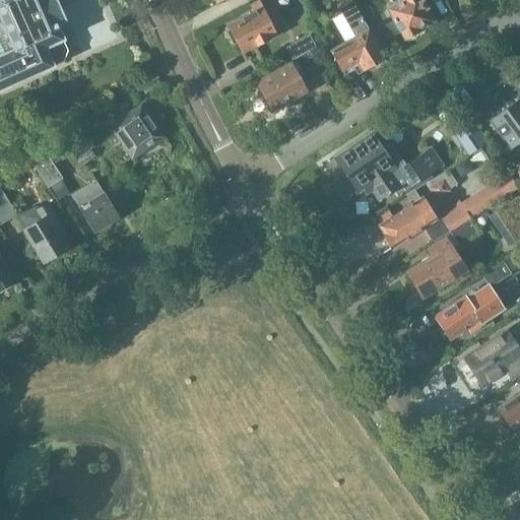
[(0,0),(0,91),(54,68),(53,67),(64,63),(68,52),(63,42),(64,41),(55,20),(45,0),(0,0)]
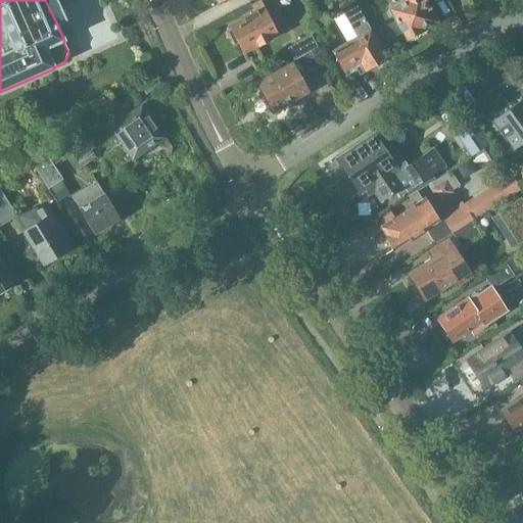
[(399,0),(400,2),(388,9),(407,41),(438,24),(426,2),(428,0),(399,0)]
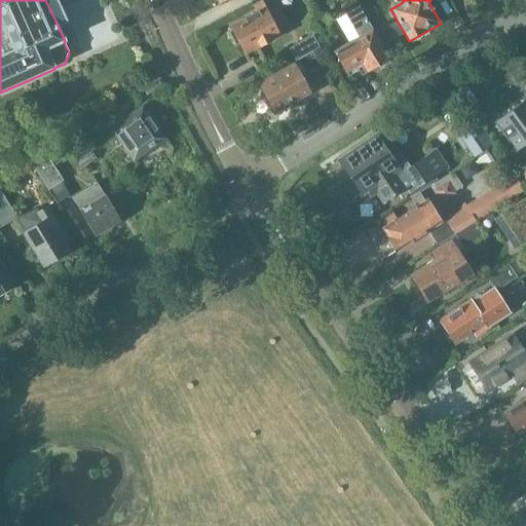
[(257,14),(230,28),(245,55),(280,37),(268,13),(262,1),(252,5),(257,14)]
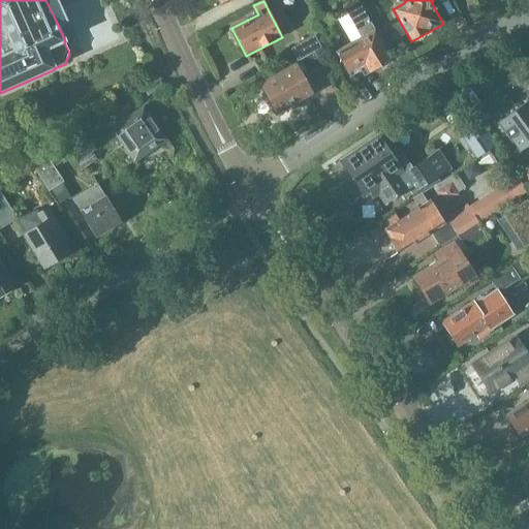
[(361,38),(336,52),(347,73),(359,67),(364,76),(369,73),(369,74),(392,61),(358,2),(344,10),(361,38)]
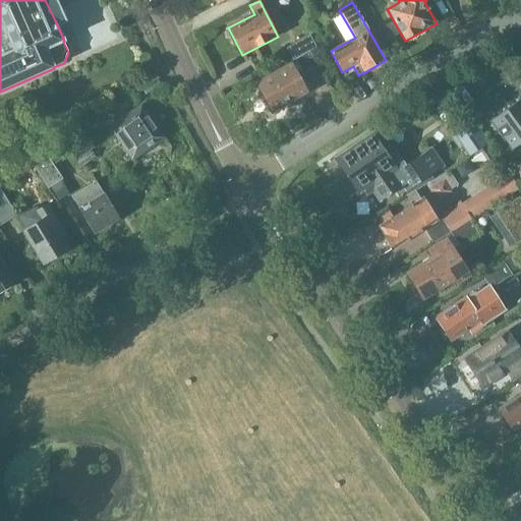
[(310,37),(287,49),(294,61),(296,59),(306,54),(316,48),(310,37)]
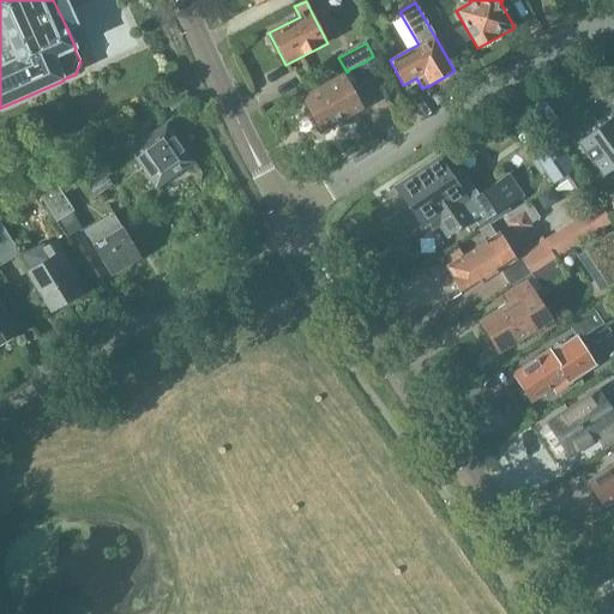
[(372,82),(361,64),(349,70),(350,73),(302,100),(320,131),(360,109),(351,94),(372,82)]
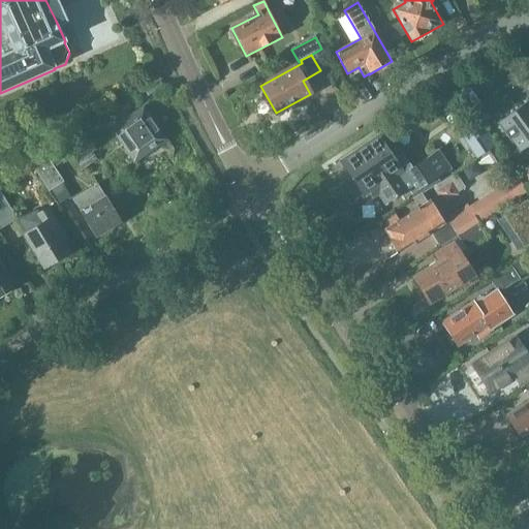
[(528,100),(497,125),(519,154),(528,146),(528,100)]
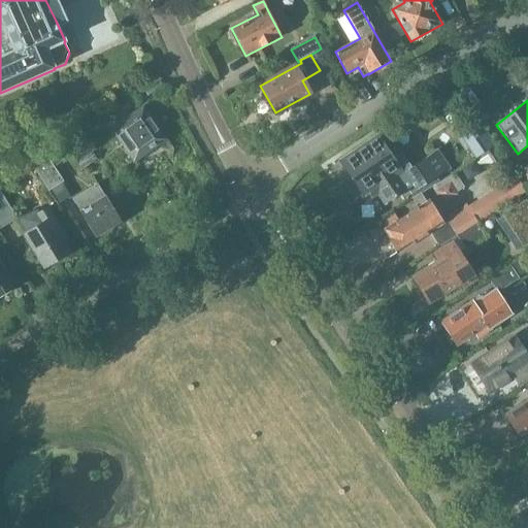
[(110,131),(132,164),(167,140),(143,107),(110,131)]
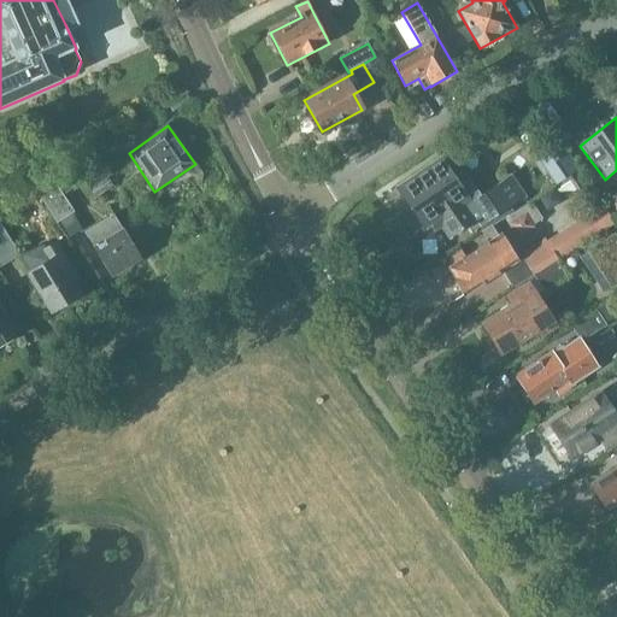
[(553,131),(562,145),(571,139),(563,125),(553,131)]
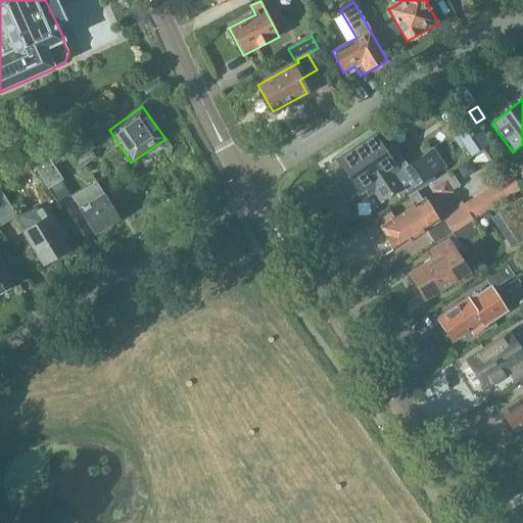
[(489,145),(472,121),(455,133),(471,157),(473,156),(489,145)]
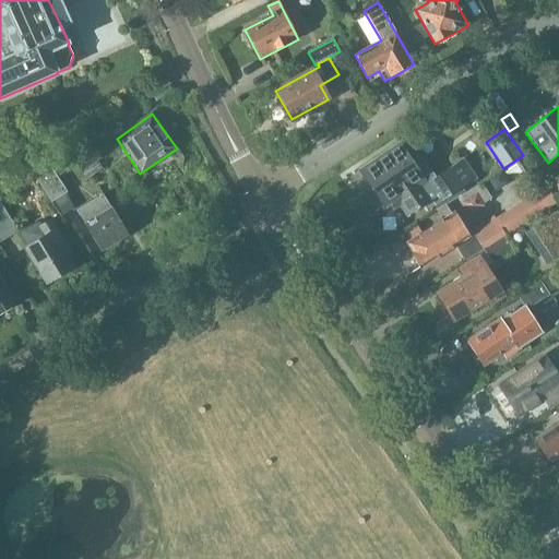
[(70,157),(82,174),(100,162),(90,144),(70,157)]
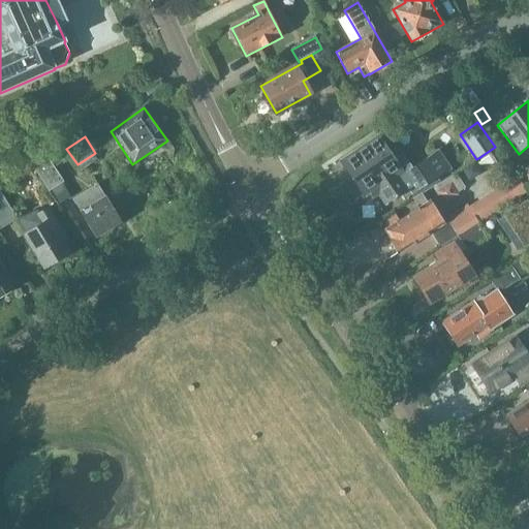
[(378,136),(340,161),(364,197),(370,193),(373,198),(378,194),(385,205),(403,193),(407,198),(409,203),(412,199),(422,194),(434,187),(439,183),(453,175),(449,170),(449,169),(438,152),(411,169),(398,149),(390,154),(378,136)]
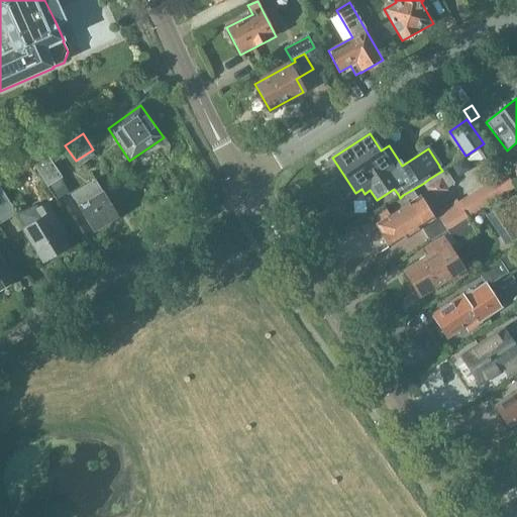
[(484,143),(468,154),(470,158),(479,151),(482,149),(488,158),(492,156),(489,151),(484,143)]
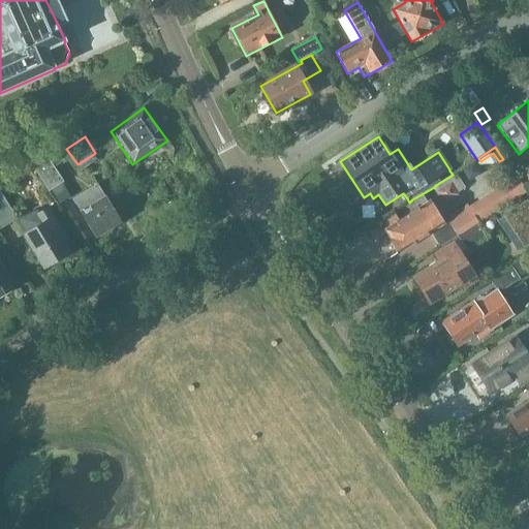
[(61,162),(56,153),(48,159),(53,167),(61,162)]
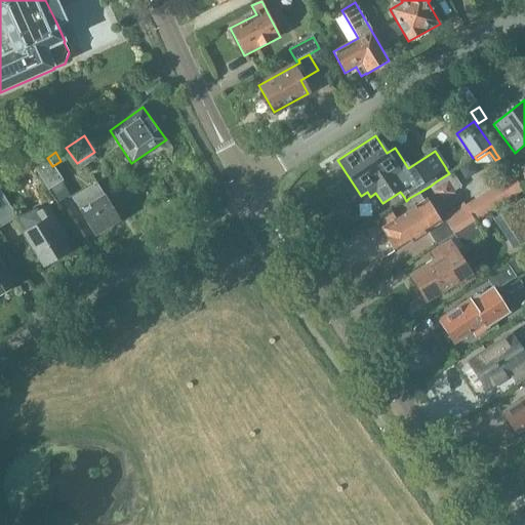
[(47,158),(32,168),(48,193),(63,183),(52,166),(47,158)]
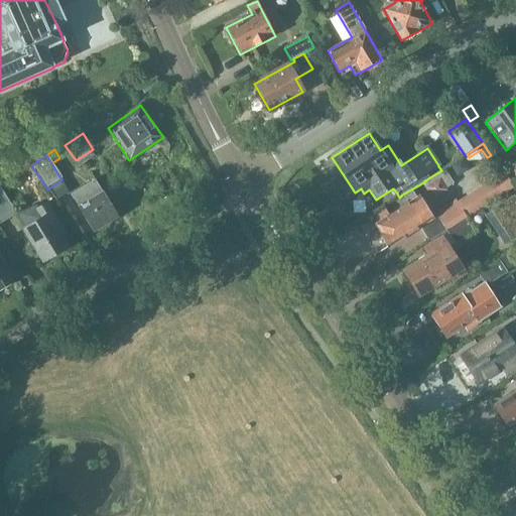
[(95,180),(72,196),(93,232),(117,217),(95,180)]
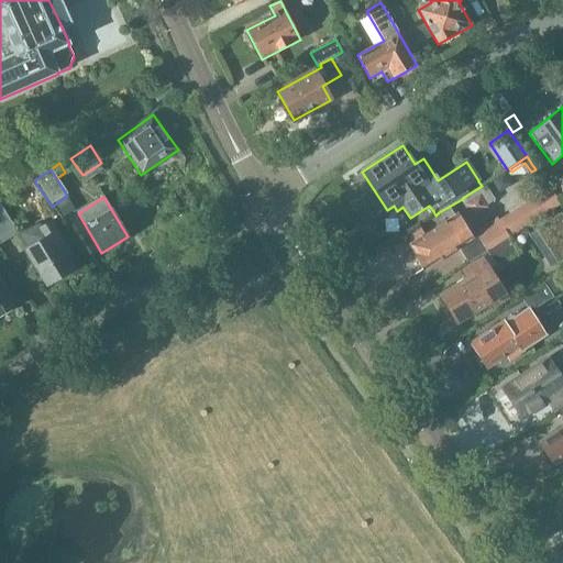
[(0,245),(18,235),(19,235),(0,205),(0,245)]
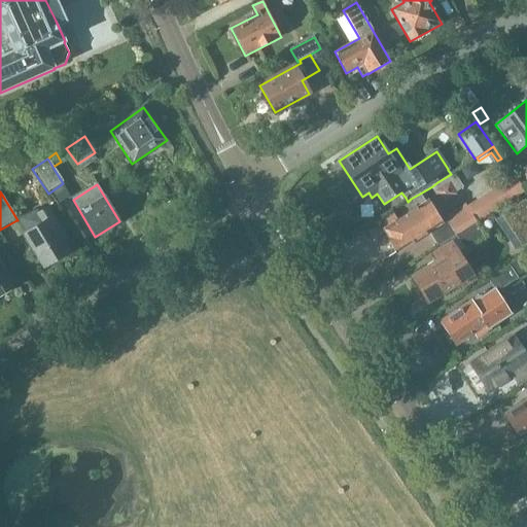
[(397,253),(429,233),(437,247),(455,235),(446,220),(442,223),(427,200),(425,201),(416,207),(417,209),(384,230),(389,239),(388,239),(397,253)]
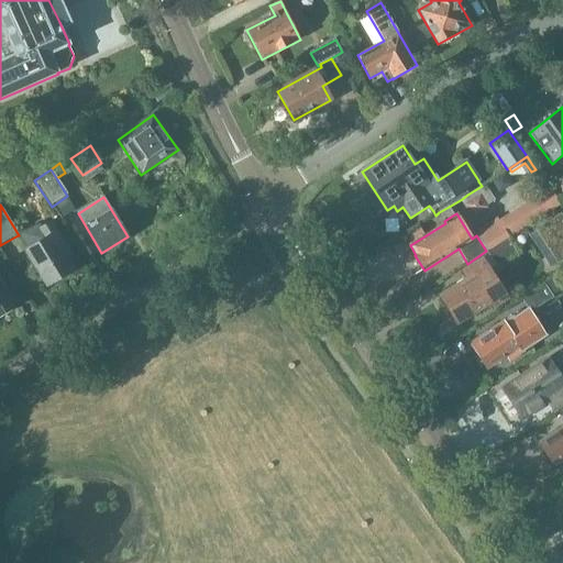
[(562,220),(559,214),(534,230),(556,263),(562,258),(562,220)]
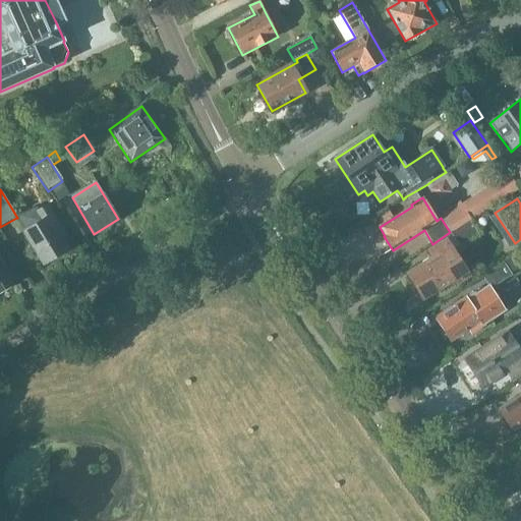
[(37,209),(17,218),(16,218),(23,232),(44,265),(68,249),(62,239),(68,235),(48,205),(38,211),(37,209)]
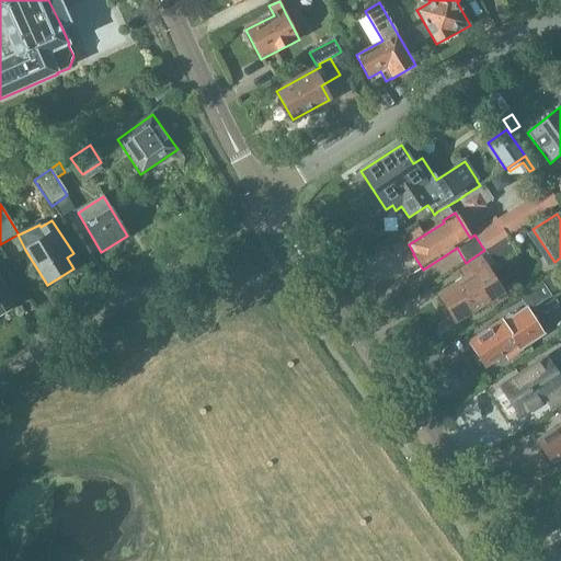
[(507,298),(488,268),(494,264),(514,252),(504,238),(484,250),(466,263),(467,264),(457,271),(462,277),(435,296),(454,325),(487,305),(490,310),(507,298)]
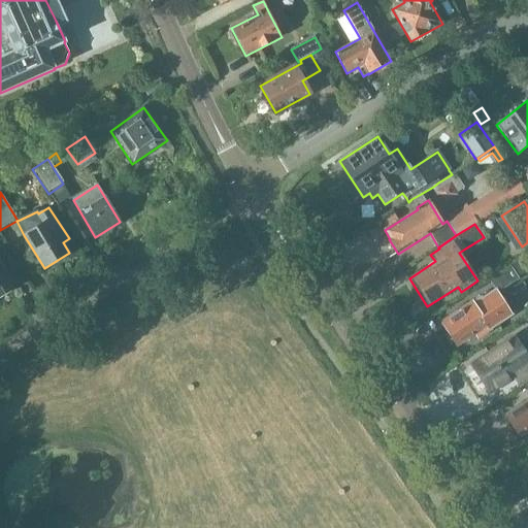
[(489,282),(494,290),(496,288),(499,292),(519,279),(518,277),(527,270),(527,262),(525,258),(510,267),(489,282)]
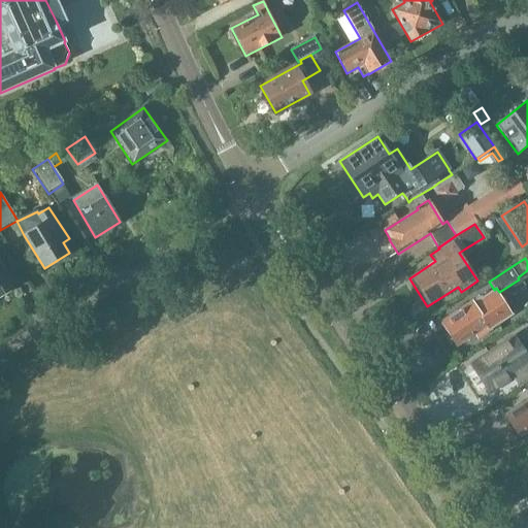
[(0,262),(0,295),(14,286),(0,262)]
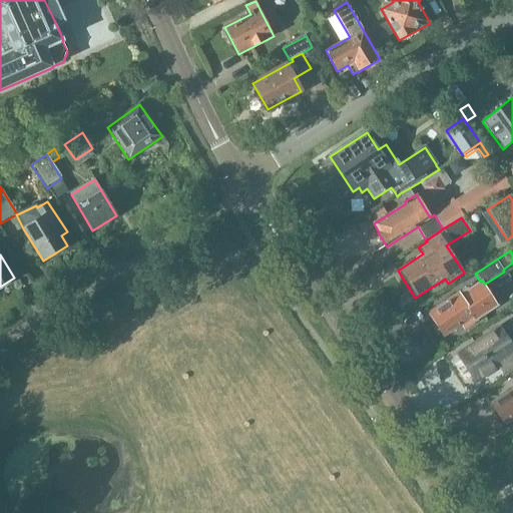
[(482,280),(480,282),(430,314),(444,336),(461,325),(464,330),(479,321),(477,319),(498,306),(485,284),(482,280)]
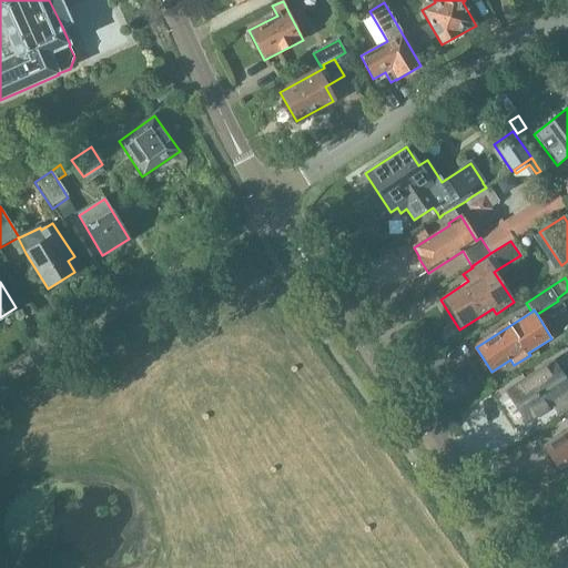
[(558,417),(567,411),(567,368),(564,362),(557,365),(554,359),(504,392),(526,426),(553,409),(558,417)]
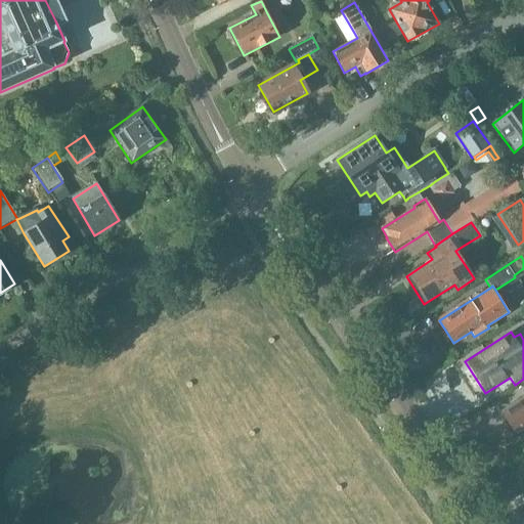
[(523,381),(520,384),(523,388),(523,397),(501,412),(515,433),(523,427),(523,381)]
